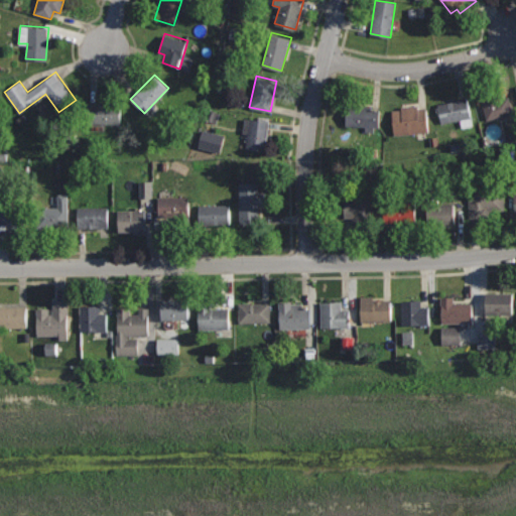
[(494,93),(480,97),(486,121),(513,114),(508,95),(496,99),(494,93)]
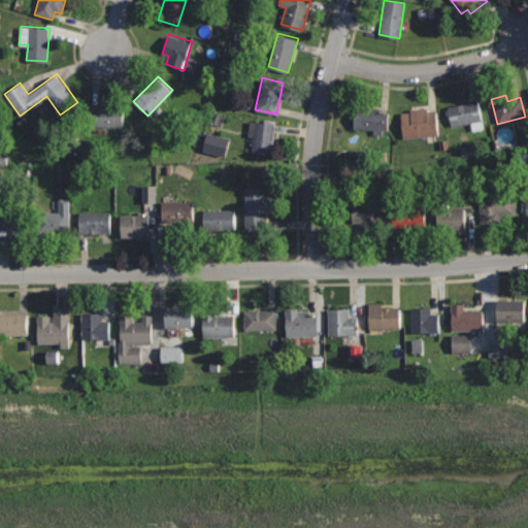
[(480,100),(447,107),(451,128),(484,121),(480,100)]
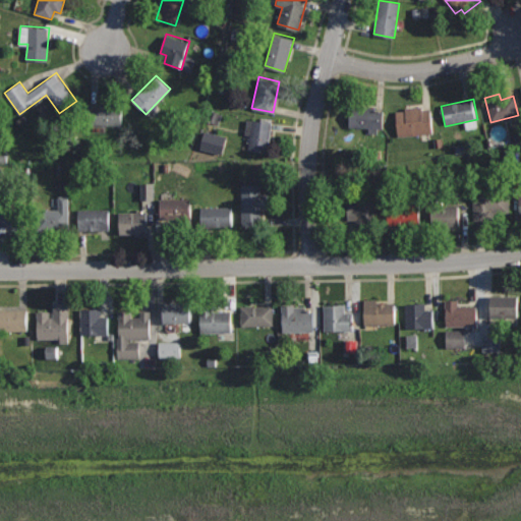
[(97,103),(97,105),(91,105),(91,123),(120,123),(120,103),(97,103)]
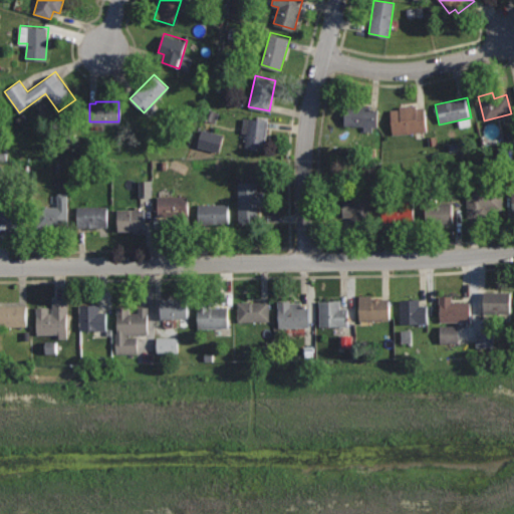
[(417,104),(400,105),(401,108),(391,109),(392,134),(428,132),(426,105),(418,106),(417,104)]
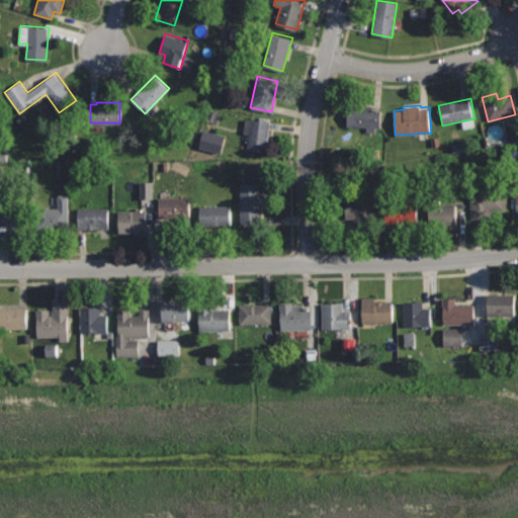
[(382,109),(348,107),(347,124),(366,126),(366,133),(375,134),(375,126),(380,127),(382,109)]
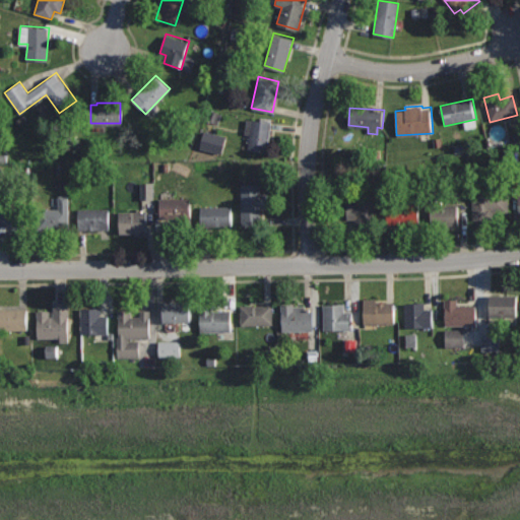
[(252,119),(247,149),(267,152),(271,122),(252,119)]
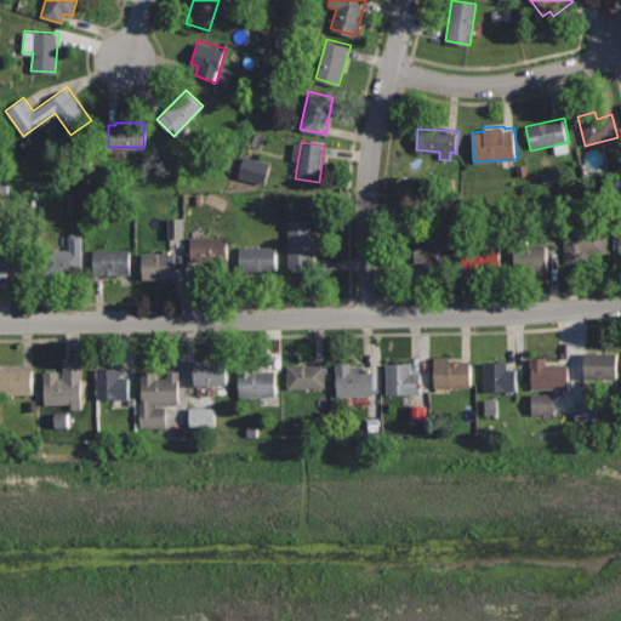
[(245,178),(271,187),(277,166),(251,159),(245,178)]
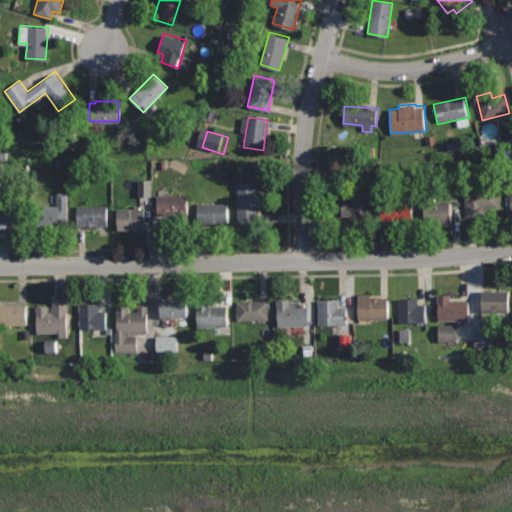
[(257,180),(235,180),(236,221),(257,221),(257,204),(263,204),(263,190),(257,190),(257,180)]
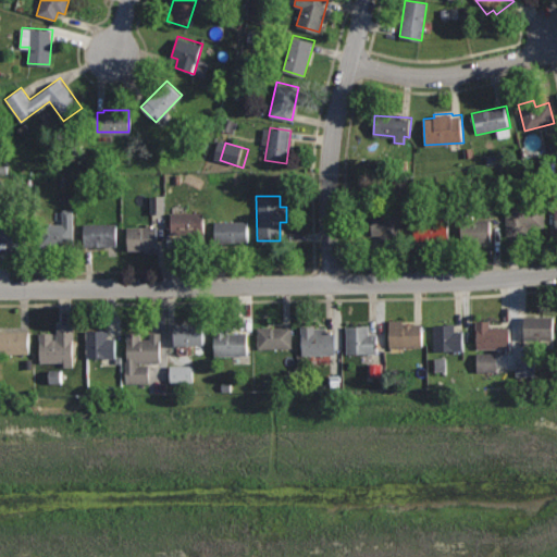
[(169,198),(156,198),(156,215),(169,215),(169,198)]
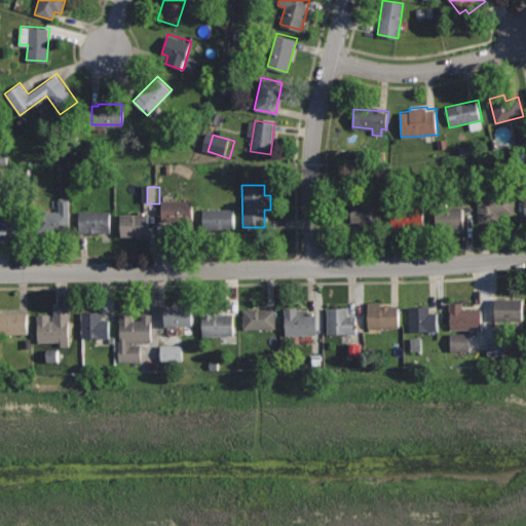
[(513,197),(495,197),(494,190),(478,191),(479,221),(498,221),(498,214),(513,214),(513,197)]
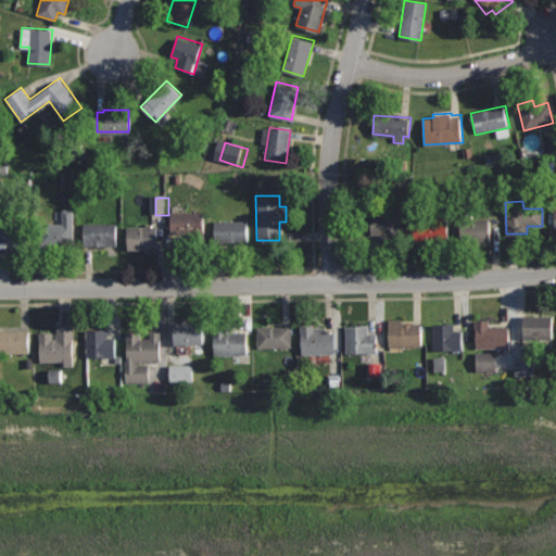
[(74,207),(62,209),(62,222),(40,222),(40,245),(75,245),(74,207)]
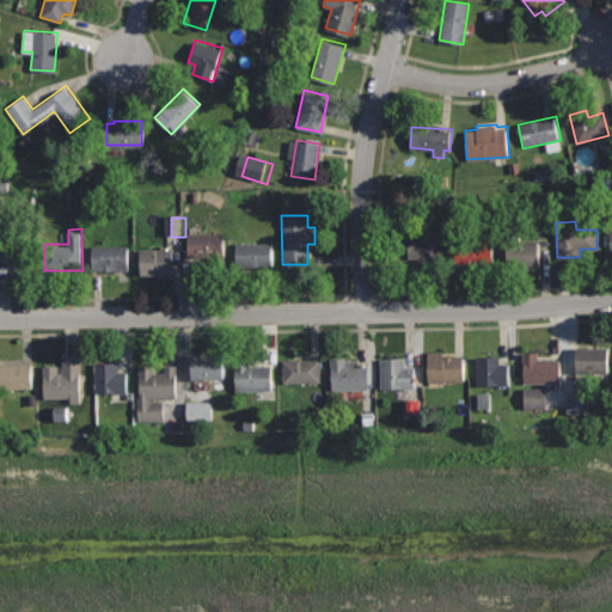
[(225,231),(188,233),(188,256),(208,256),(208,267),(226,267),(225,231)]
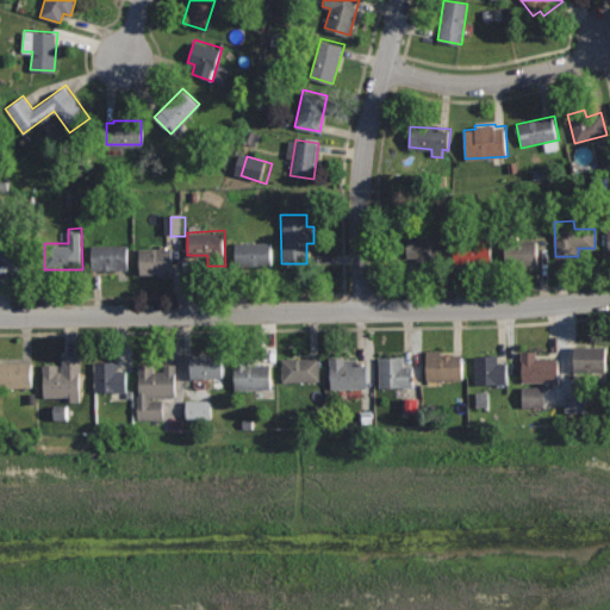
[(444,235),(408,236),(408,256),(418,255),(418,266),(446,266),(444,235)]
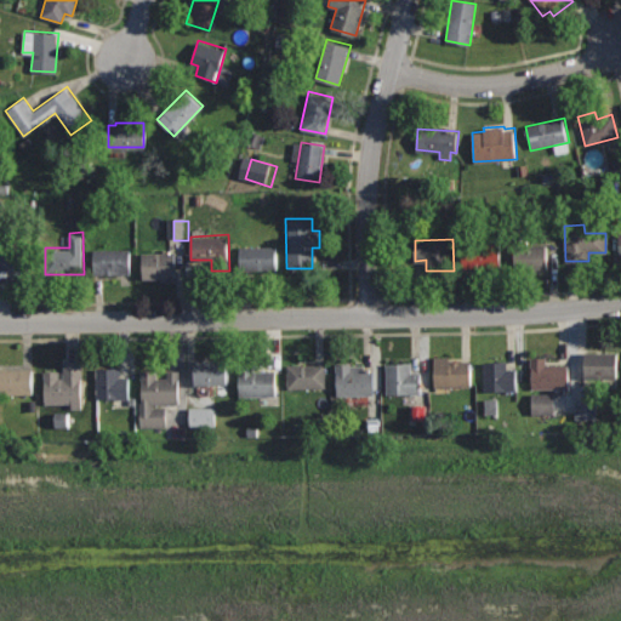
[(547,241),(510,243),(511,273),(548,272),(547,241)]
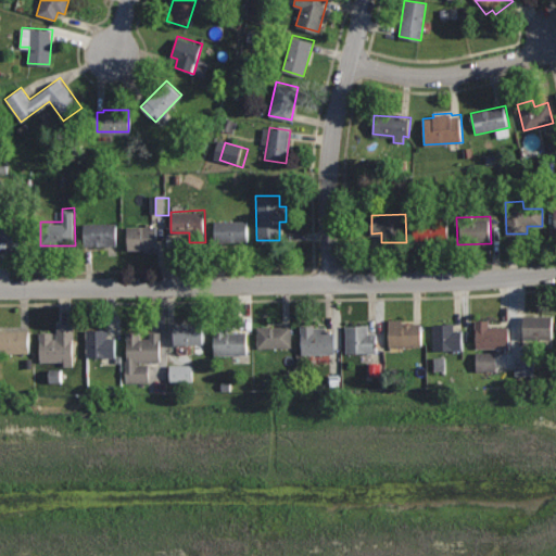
[(447,218),(412,219),(413,240),(449,238),(447,218)]
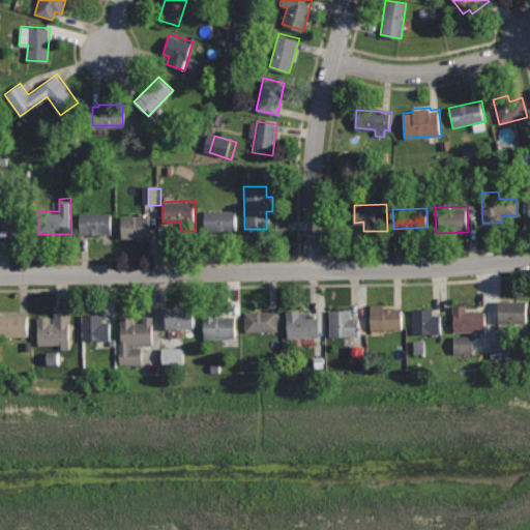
[(236,209),(204,210),(204,230),(236,230),(236,209)]
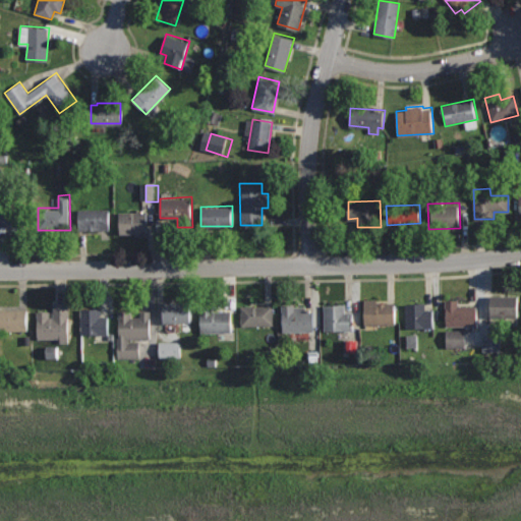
[(26,208),(0,208),(0,233),(26,233),(26,208)]
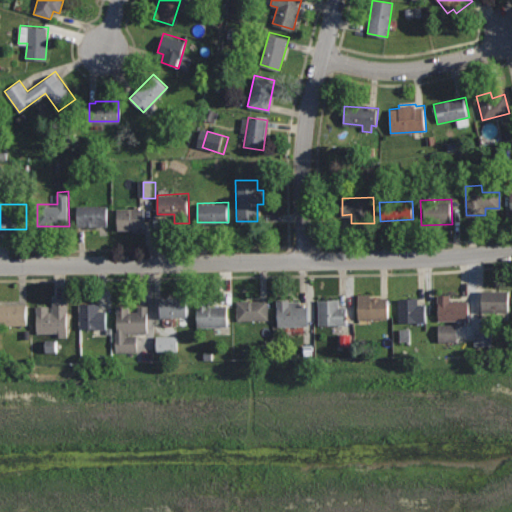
[(107,205),(77,204),(77,226),(107,226),(107,205)]
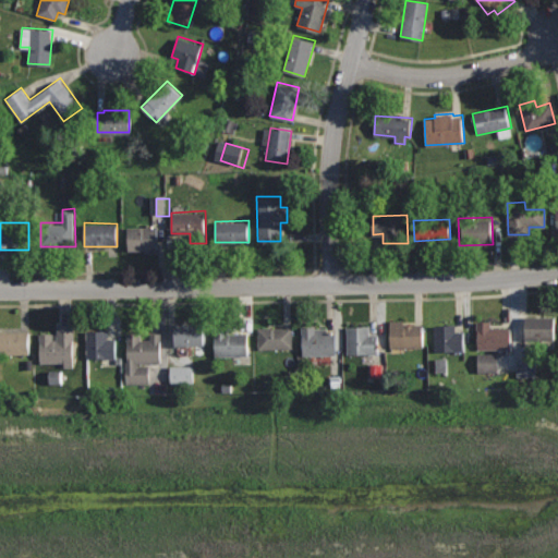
[(158,226),(126,226),(126,249),(159,249),(158,226)]
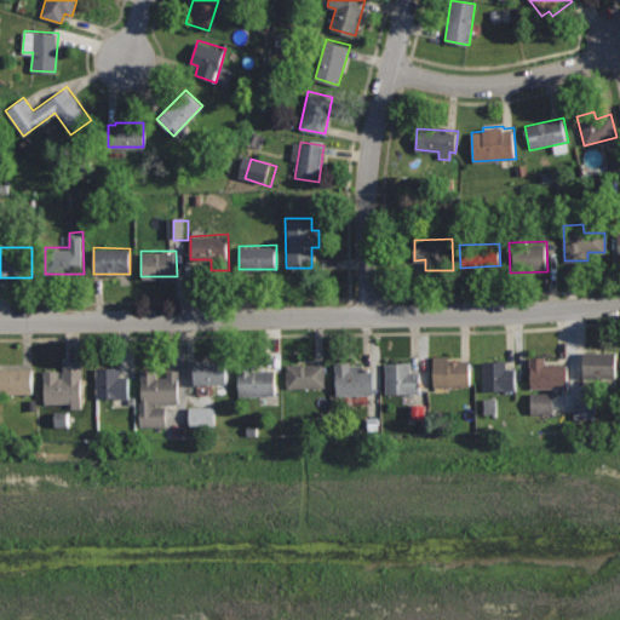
[(616,351),(584,350),(584,377),(616,378),(616,351)]
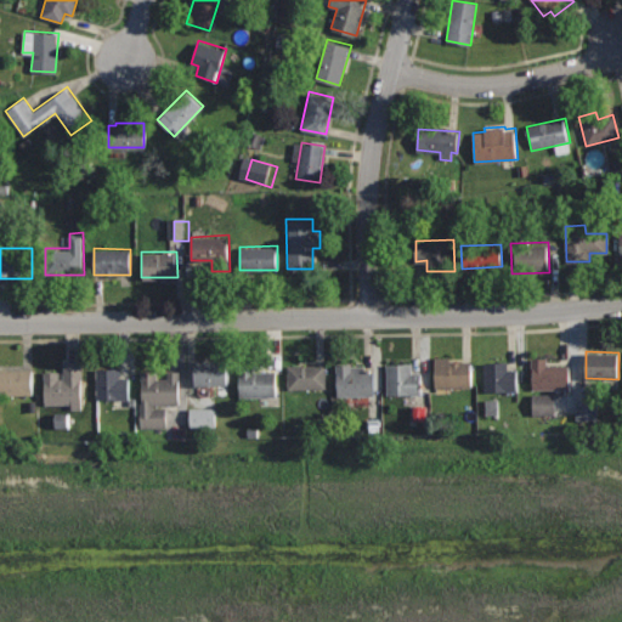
[(450,355),(434,355),(434,388),(473,386),(473,362),(450,362),(450,355)]
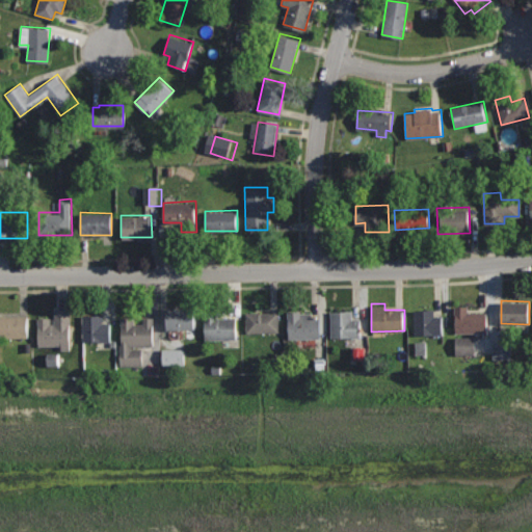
[(193,306),(166,307),(166,329),(194,328),(193,306)]
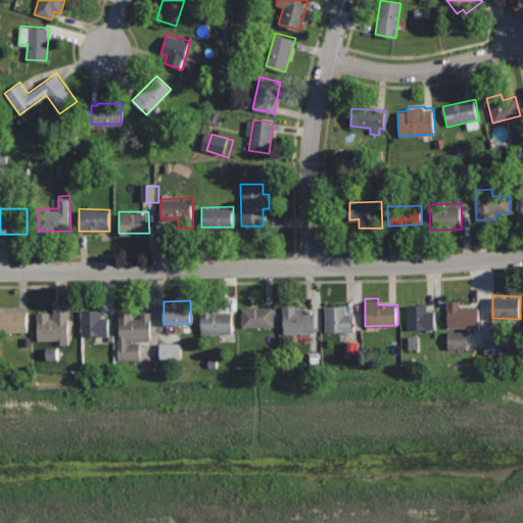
[(461,301),(447,301),(448,327),(479,327),(478,306),(461,306),(461,301)]
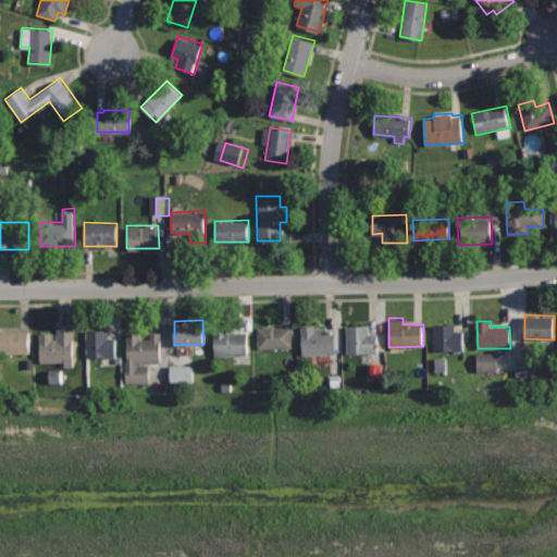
[(74,322),(57,323),(58,339),(51,339),(51,333),(39,333),(40,362),(63,361),(63,366),(75,366),(74,322)]
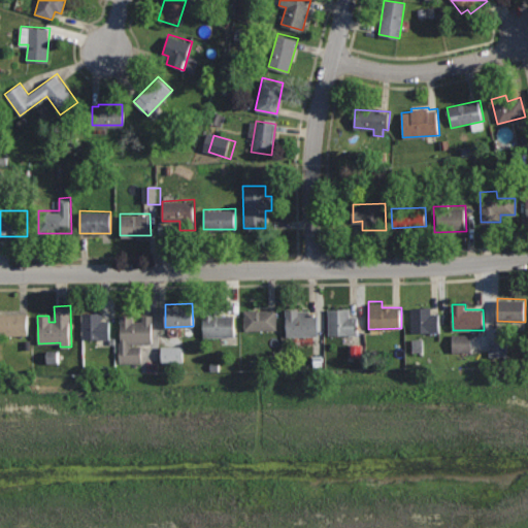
[(431,306),(410,307),(410,332),(439,331),(438,314),(432,314),(431,306)]
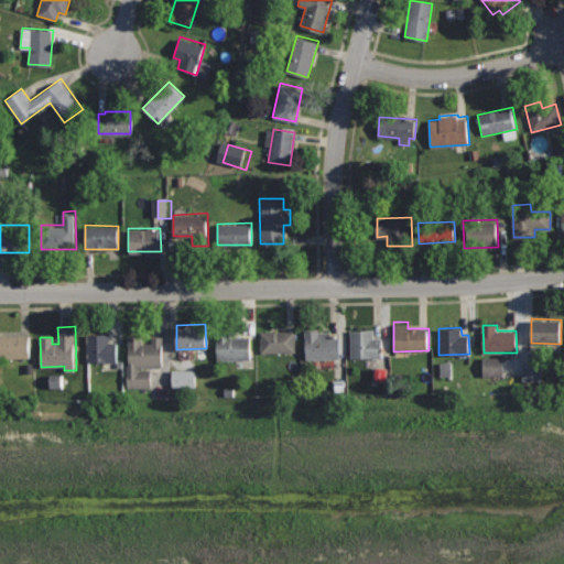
[(318,328),(304,328),(305,360),(339,359),(338,336),(331,336),(329,331),(318,331),(318,328)]
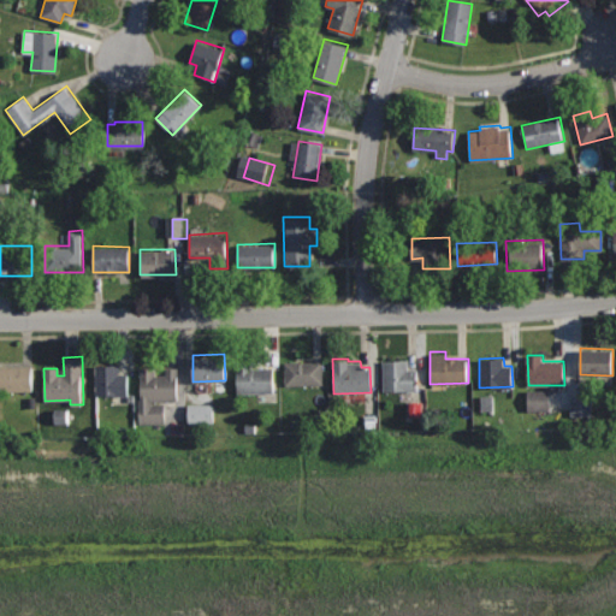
[(408,360),(383,359),(383,391),(418,391),(418,386),(425,386),(425,368),(408,368),(408,360)]
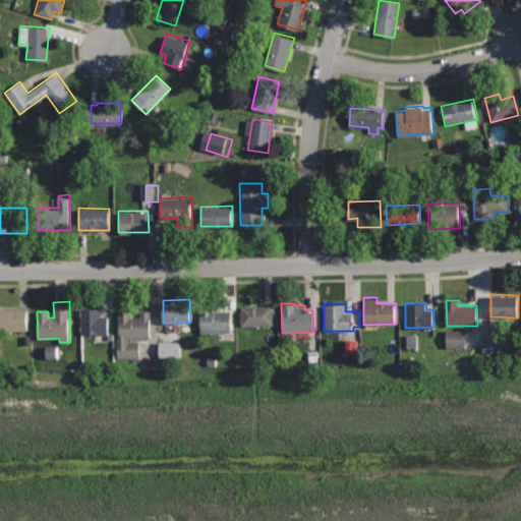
[(273,304),(240,305),(241,326),(273,325),(273,304)]
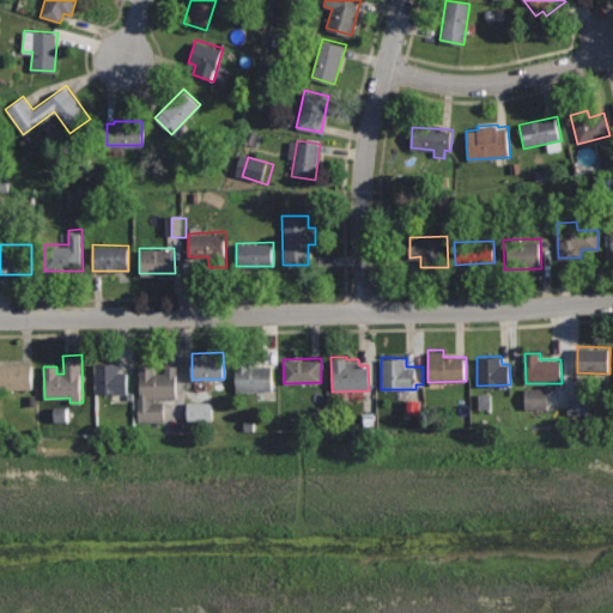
[(119,362),(93,363),(95,394),(127,393),(126,371),(119,372),(119,362)]
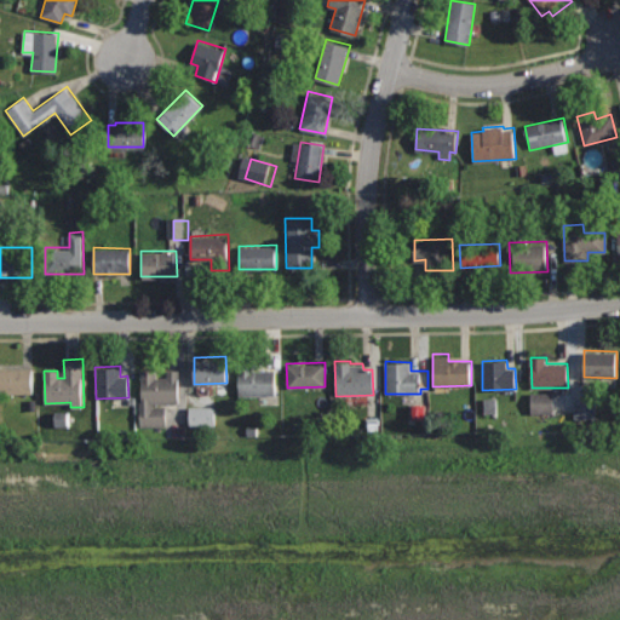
[(275,369),(252,371),(252,366),(237,367),(237,395),(275,394),(275,369)]
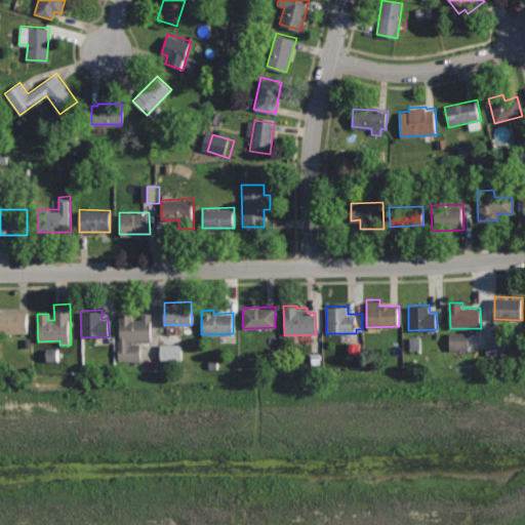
[(27,311),(0,311),(0,332),(27,332),(27,311)]
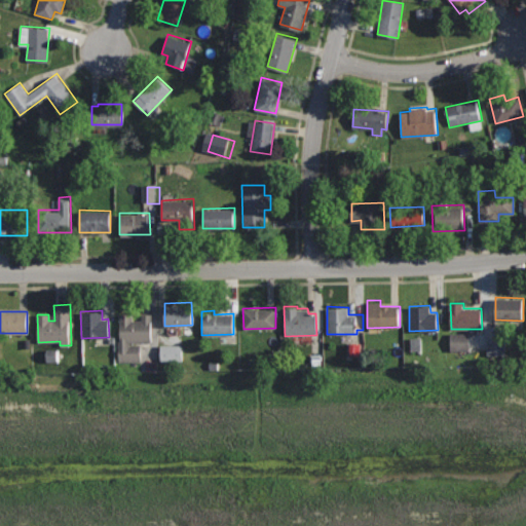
[(132,314),(119,314),(120,340),(117,340),(118,361),(141,361),(141,344),(129,344),(129,342),(152,342),(151,313),(142,313),(142,321),(132,321),(132,314)]
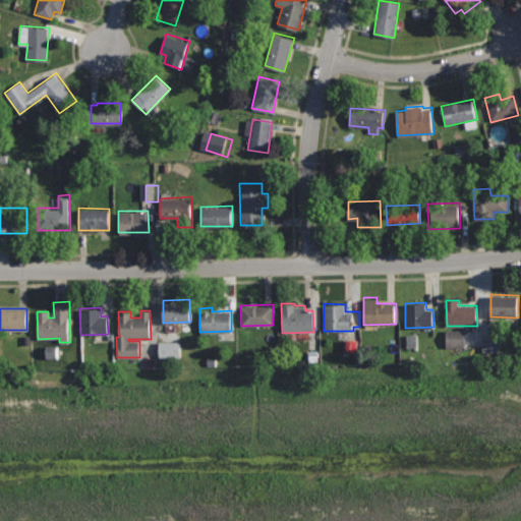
[(469,349),(469,332),(449,332),(450,349),(469,349)]
